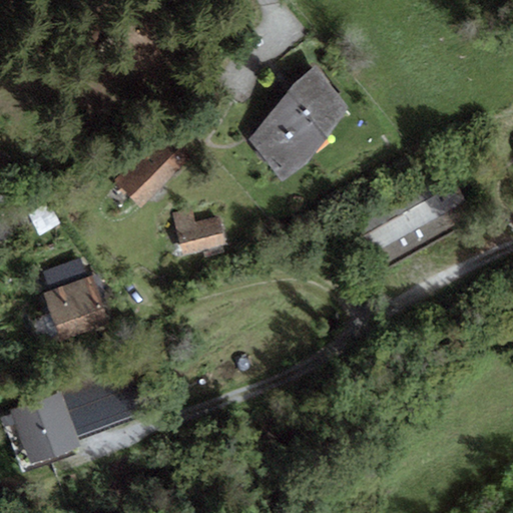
[(314,65),(290,92),(328,138),(350,108),(314,65)]
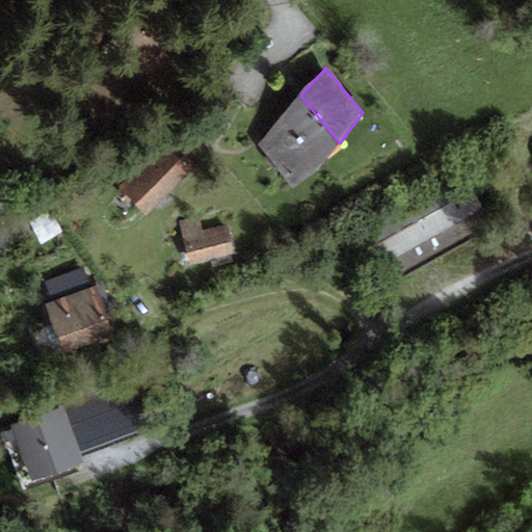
[(340,143),(300,96),(257,144),(294,189),(340,143)]
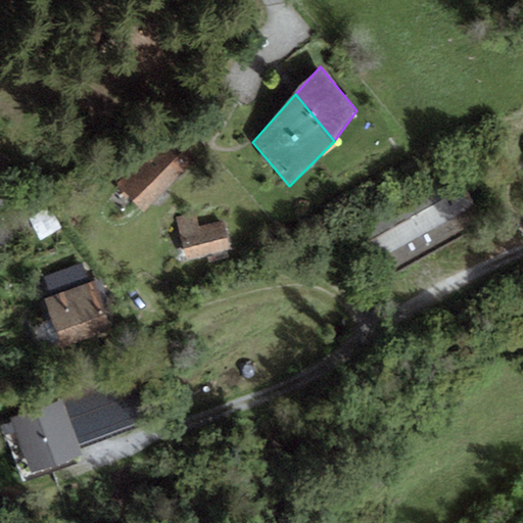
[(114,184),(140,208),(189,157),(164,134),(114,184)]
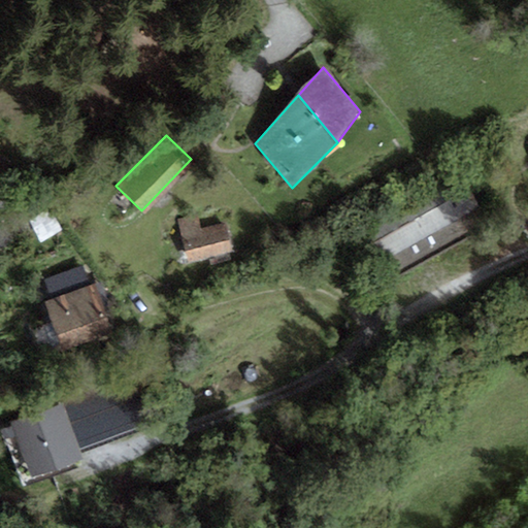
[(0,147),(0,170),(2,171),(9,152),(0,147)]
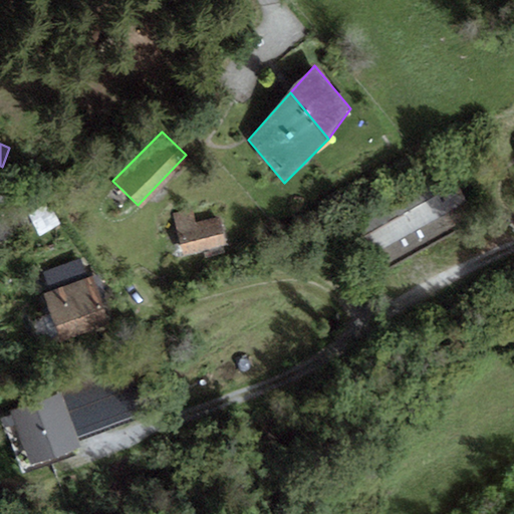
[(352,234),(377,276),(461,226),(436,184),(352,234)]
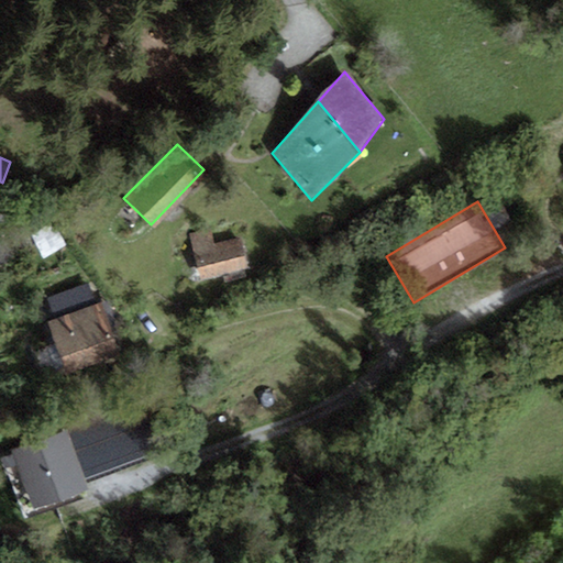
[(30,235),(43,257),(64,245),(52,223),(30,235)]
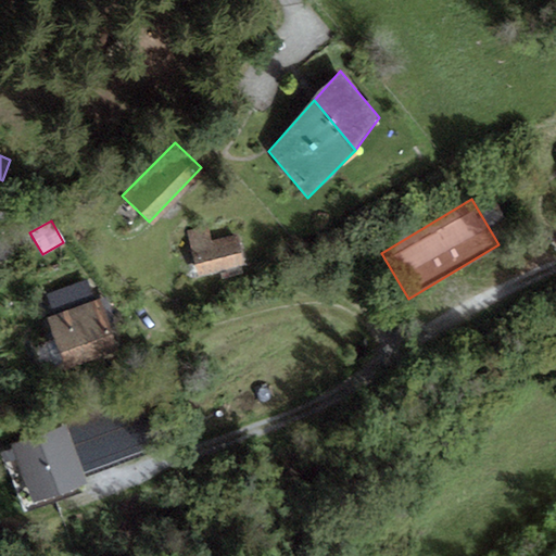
[(186,230),(198,277),(247,264),(238,234),(212,241),(207,225),(186,230)]
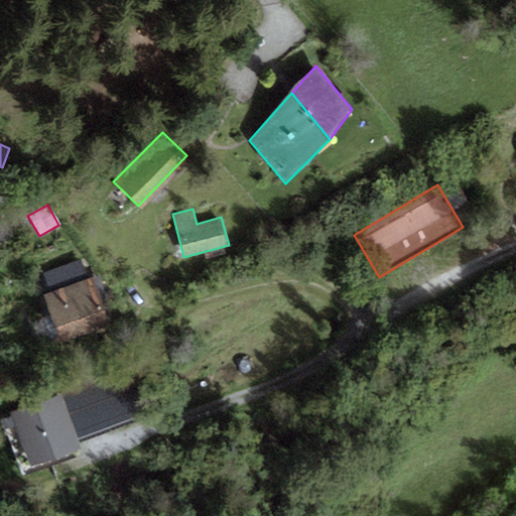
[(50,294),(89,279),(81,259),(42,274),(50,294)]
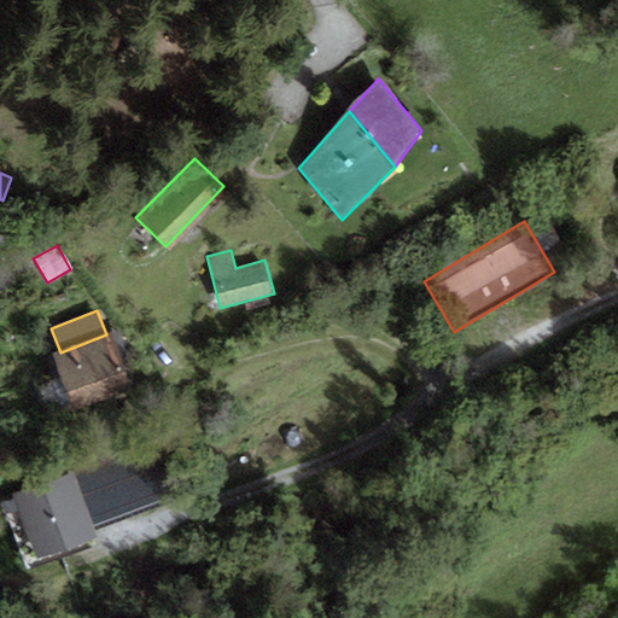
[(52,355),(71,406),(130,383),(111,332),(106,334),(60,353),(52,355)]
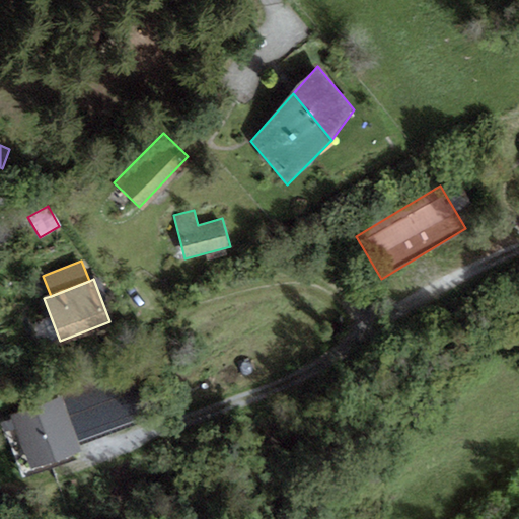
[(113,375),(62,395),(82,446),(133,427),(113,375)]
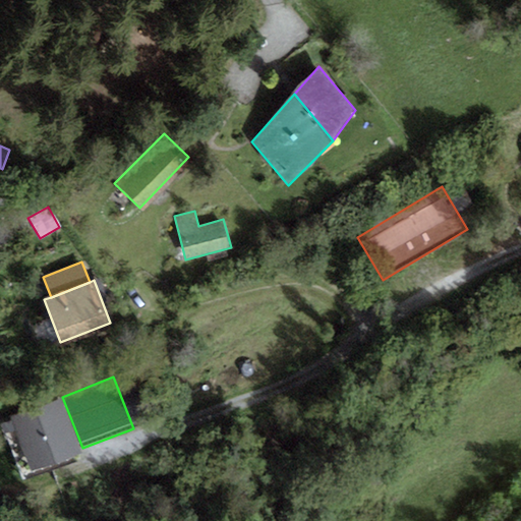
[(82,448),(62,397),(10,418),(34,475),(84,454),(82,448)]
